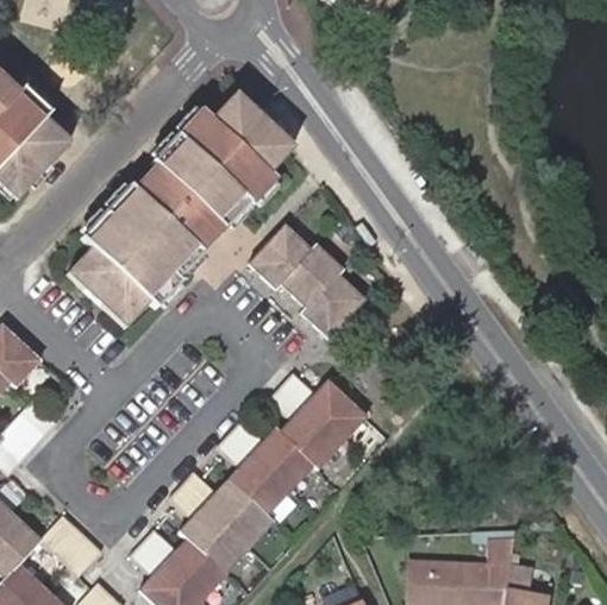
[(0,0),(0,180),(14,194),(17,195),(29,182),(49,162),(68,142),(43,117),(17,92),(13,88),(0,75),(0,0)]
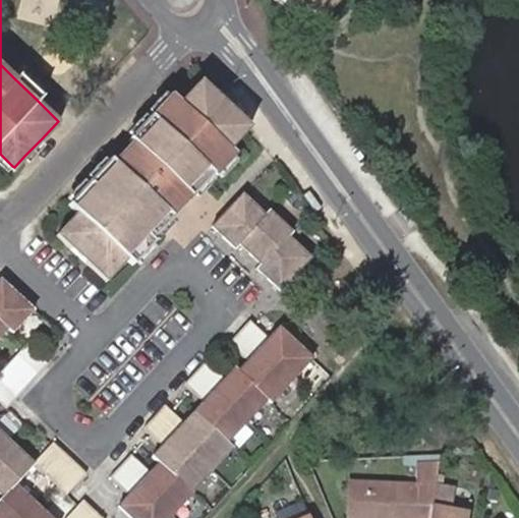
[(289,0),(290,2),(292,0),(306,0),(321,13),(332,0),(289,0)]
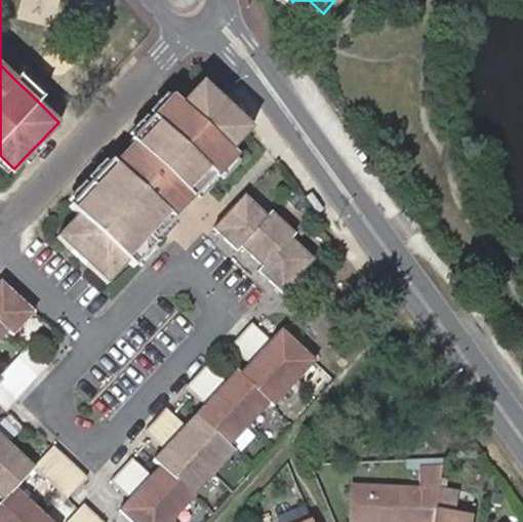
[(0,56),(0,65),(11,76),(15,72),(0,56)]
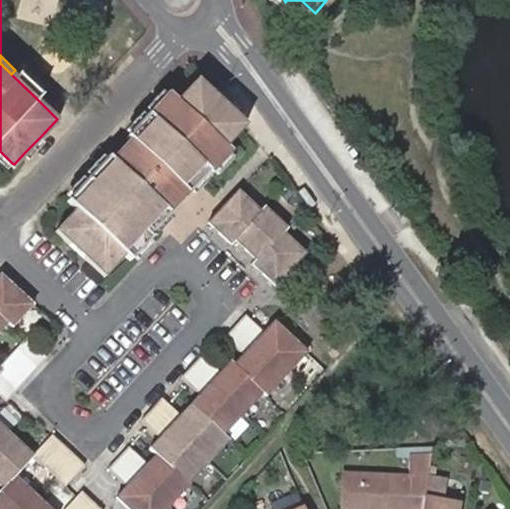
[(25,69),(21,74),(39,91),(43,86),(25,69)]
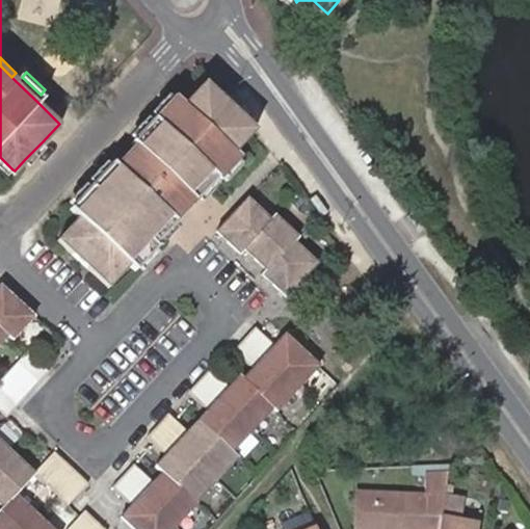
[(19,74),(15,80),(37,102),(44,97),(41,95),(22,77),(19,74)]
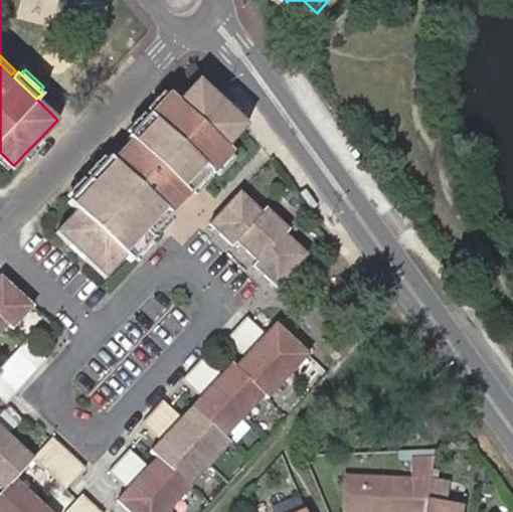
[(88,181),(71,198),(68,201),(79,209),(74,213),(58,231),(106,276),(127,252),(134,259),(153,236),(150,234),(145,228),(202,164),(209,170),(212,173),(231,151),(225,144),(244,123),(226,106),(211,90),(199,77),(180,100),(171,91),(167,95),(151,112),(148,116),(132,134),(130,136),(133,139),(114,159),(111,156),(108,160),(92,177),(88,181)]
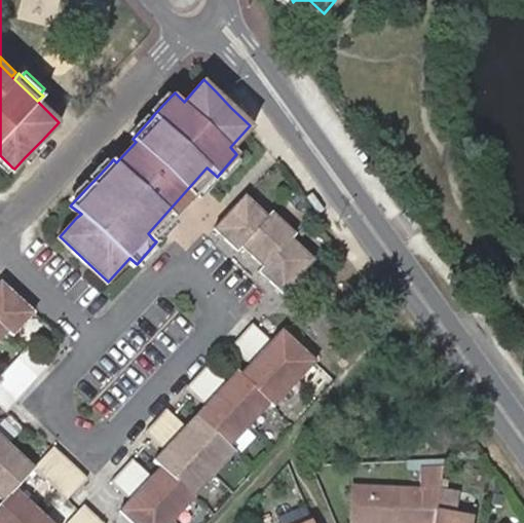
[(231,108),(236,103),(221,87),(216,91),(231,108)]
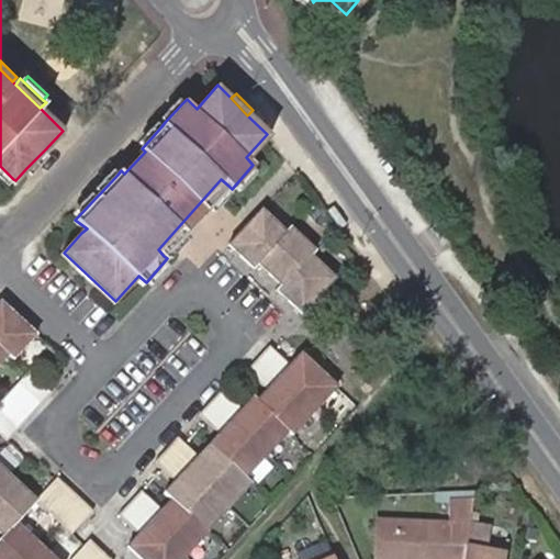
[(178,99),(160,119),(165,122),(182,103),(178,99)]
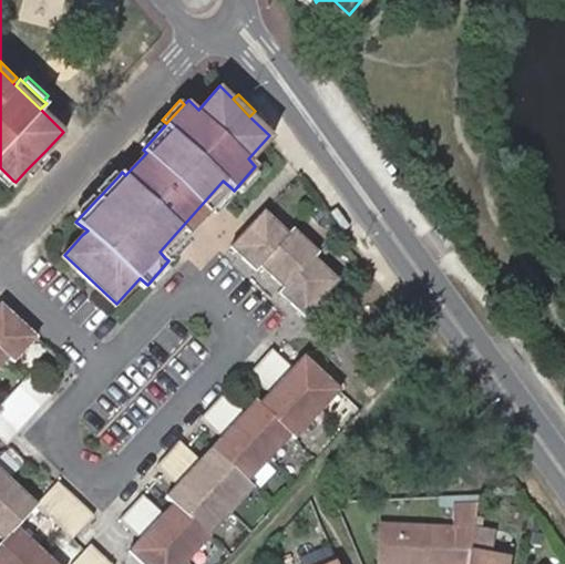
[(157,123),(141,142),(145,147),(163,127),(157,123)]
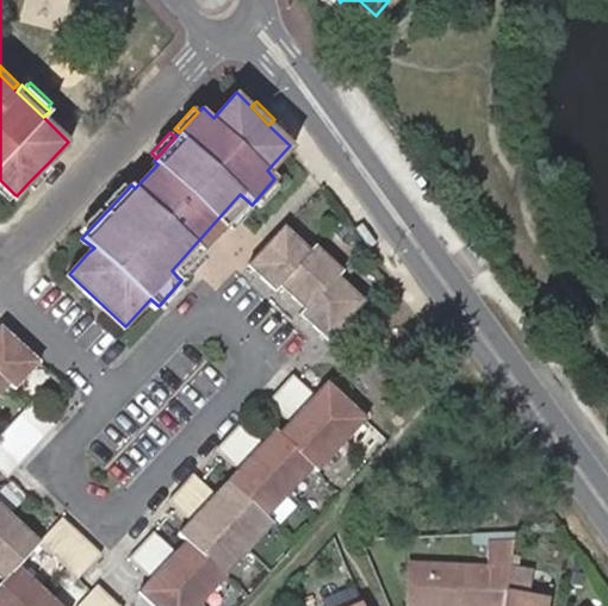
[(37,189),(56,169),(49,162),(29,182),(37,189)]
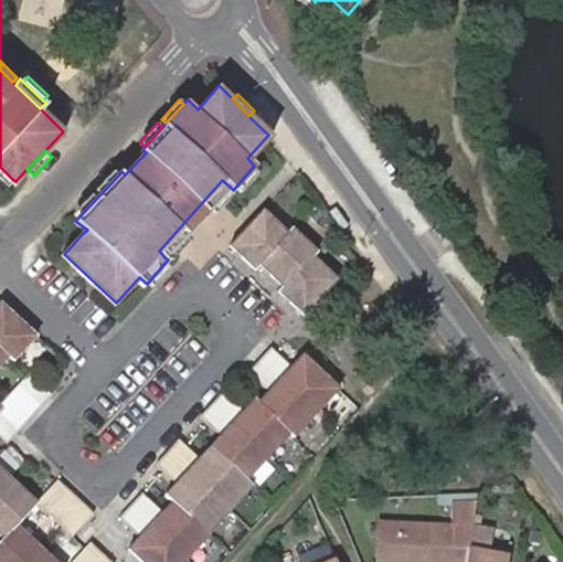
[(0,178),(8,186),(13,180),(0,167),(0,178)]
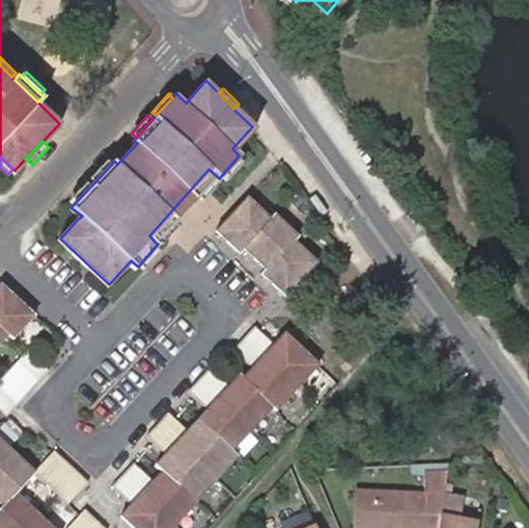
[(106,161),(89,178),(94,183),(111,165),(106,161)]
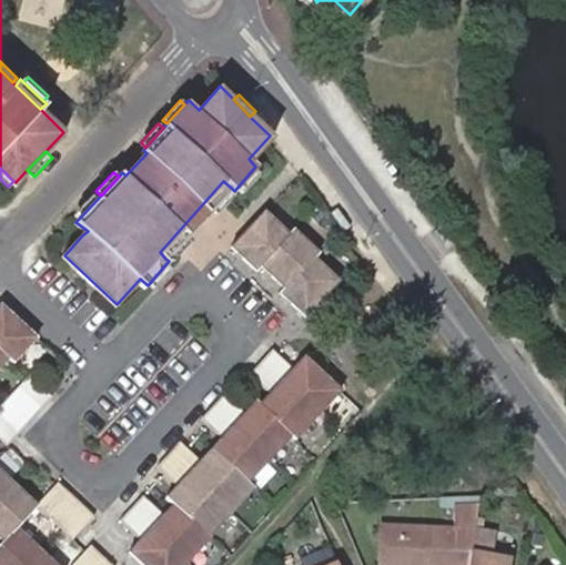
[(160,252),(165,259),(231,188),(223,181),(160,252)]
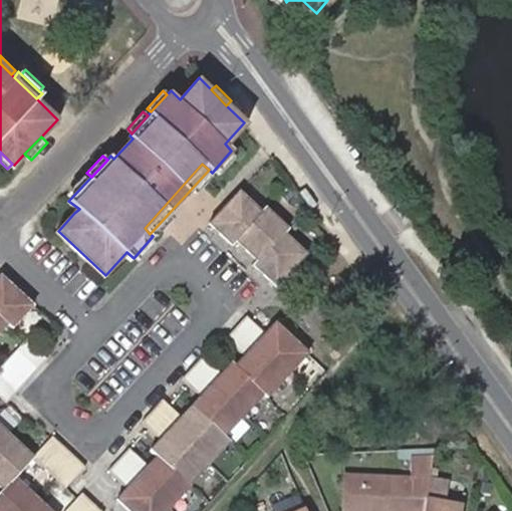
[(83,176),(67,193),(71,198),(87,181),(83,176)]
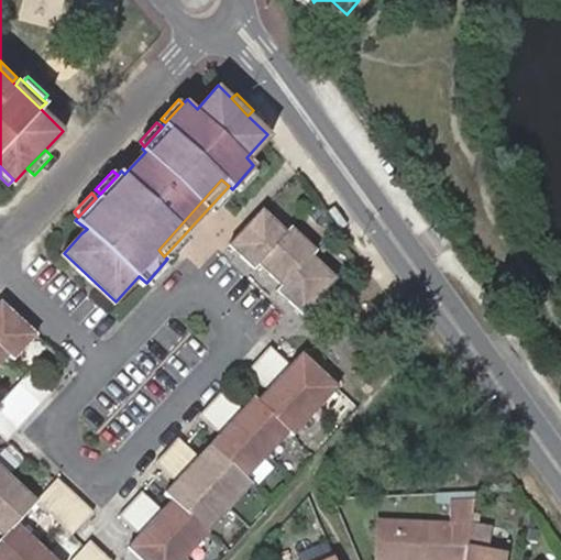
[(317,250),(293,226),(287,231),(264,208),(230,243),(256,266),(261,261),(283,283),(278,288),(304,311),(336,276),(312,254),(317,250)]
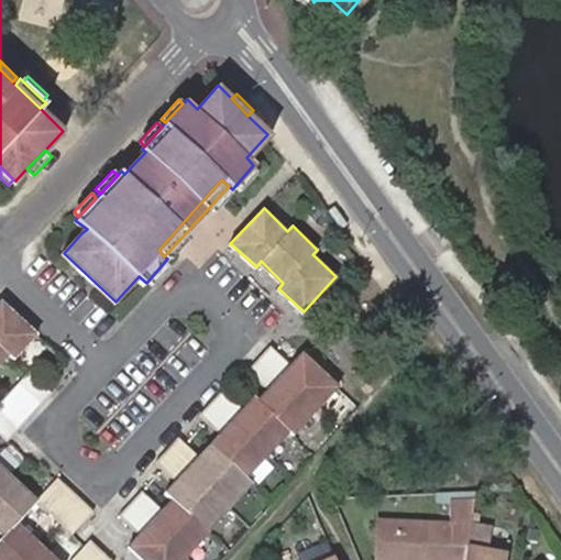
[(0,357),(6,351),(12,357),(35,333),(0,300),(0,357)]
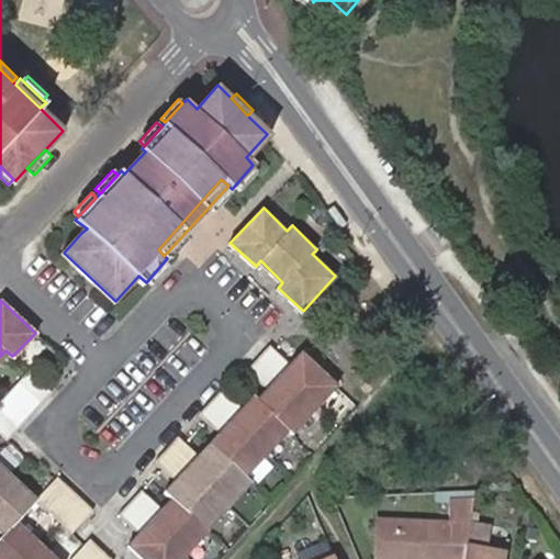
[(216,428),(196,453),(176,434),(153,459),(172,478),(164,488),(170,494),(160,506),(140,488),(118,512),(138,530),(127,543),(145,558),(180,558),(209,529),(206,527),(250,480),(246,477),(288,428),(293,432),(337,384),(302,353),(291,362),(269,344),(248,368),(265,384),(255,395),(252,391),(241,403),(220,384),(197,410),(216,428)]
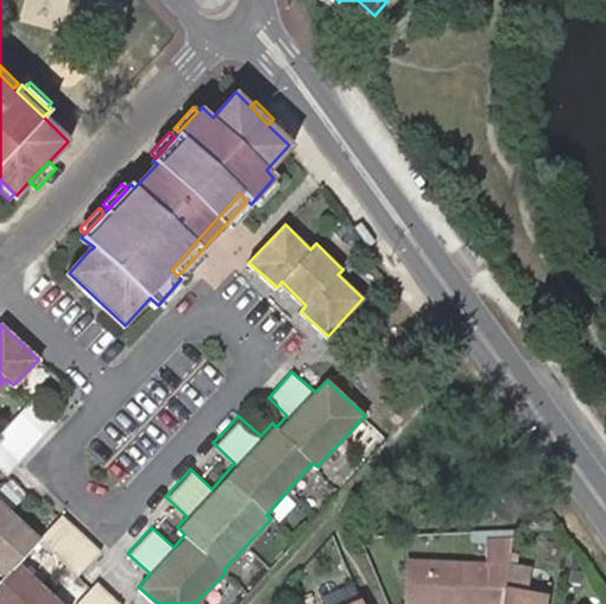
[(0,464),(10,474),(55,424),(30,400),(0,433),(0,464)]
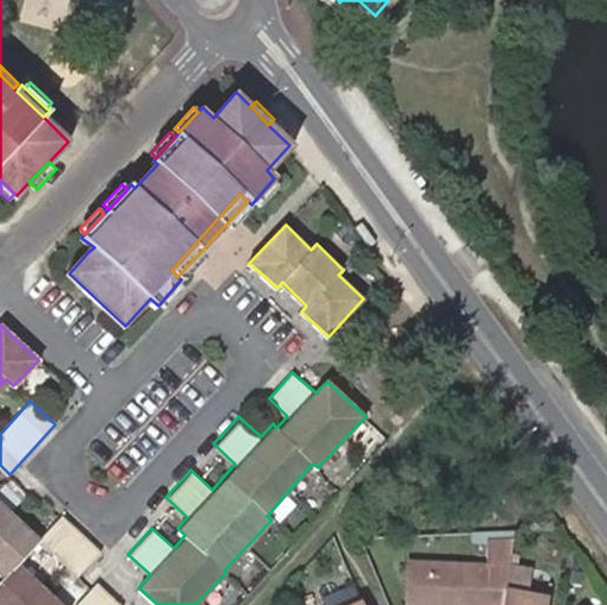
[(0,577),(5,581),(0,586),(0,604),(60,604),(19,566),(43,541),(0,502),(0,577)]
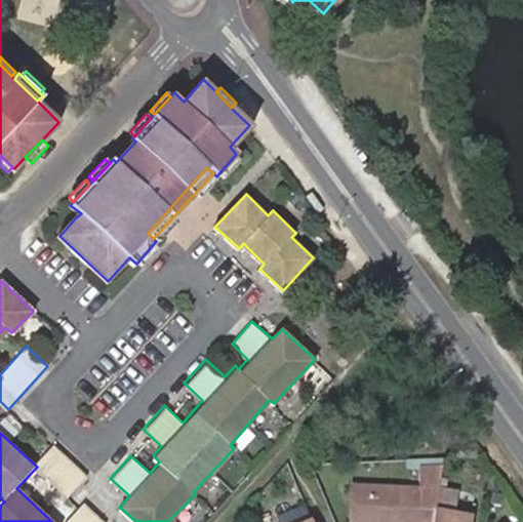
[(55,446),(37,467),(68,495),(87,476),(55,446)]
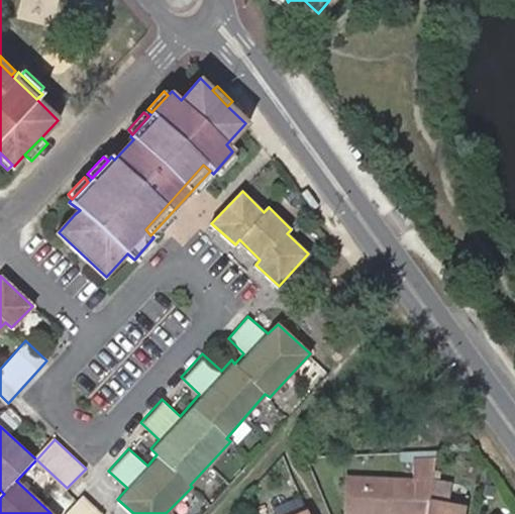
[(412,459),(412,481),(416,481),(416,506),(427,506),(427,505),(428,500),(431,479),(435,458),(412,459)]
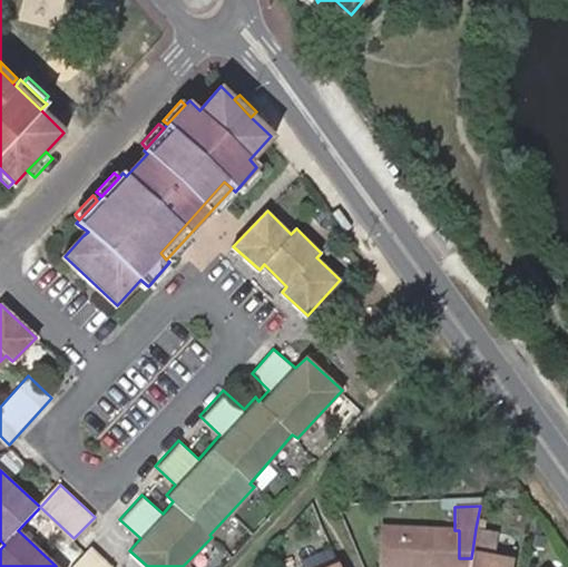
[(469,566),(511,566),(513,559),(493,556),(498,533),(476,528),(472,551),(471,557),(471,558),(470,561),(469,566)]
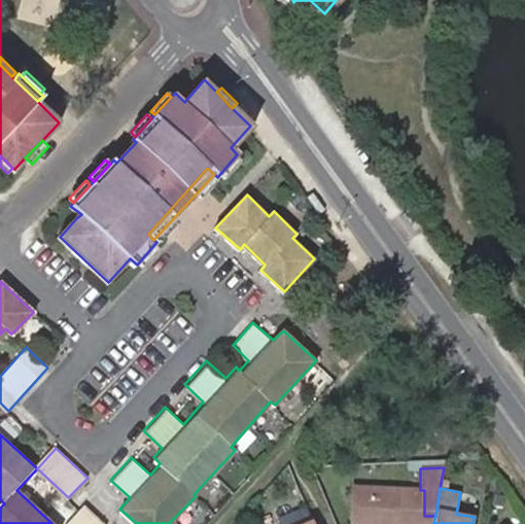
[(420,490),(355,490),(354,523),(423,523),(424,516),(424,490),(420,490)]
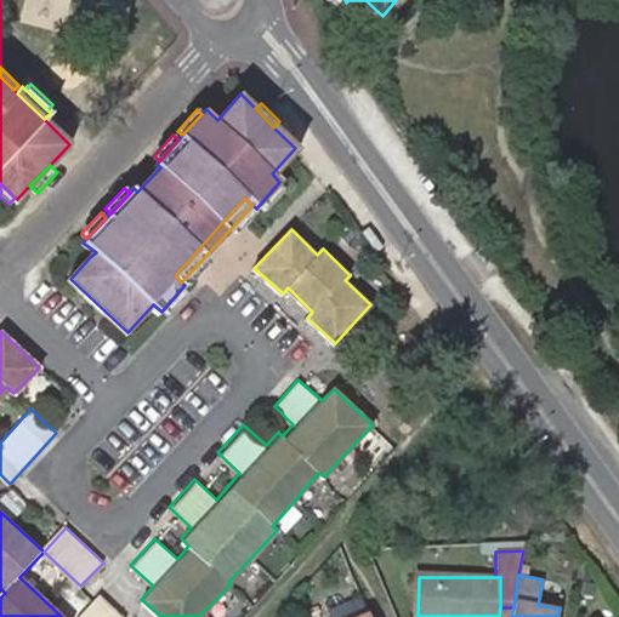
[(124,616),(101,595),(78,616),(124,616)]
